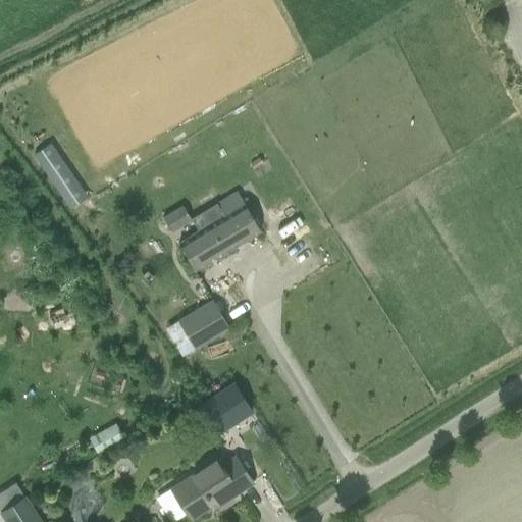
[(70,209),(91,196),(53,142),(34,155),(70,209)]
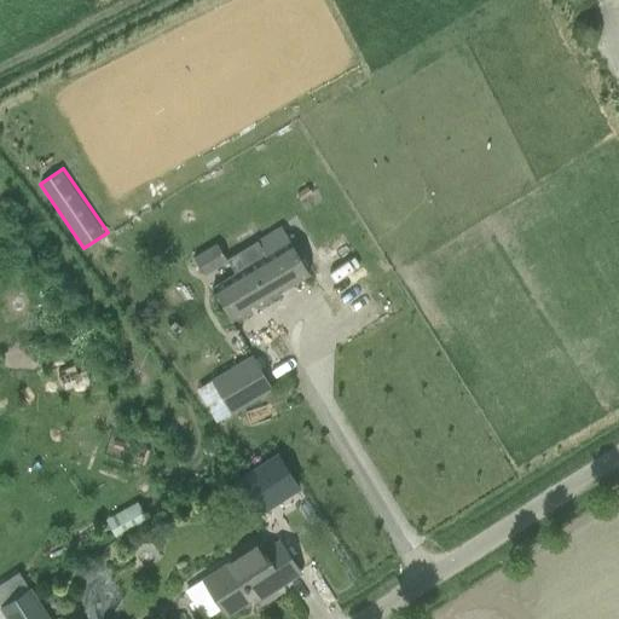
[(213,289),(231,320),(310,275),(283,229),(227,261),(236,276),(213,289)]
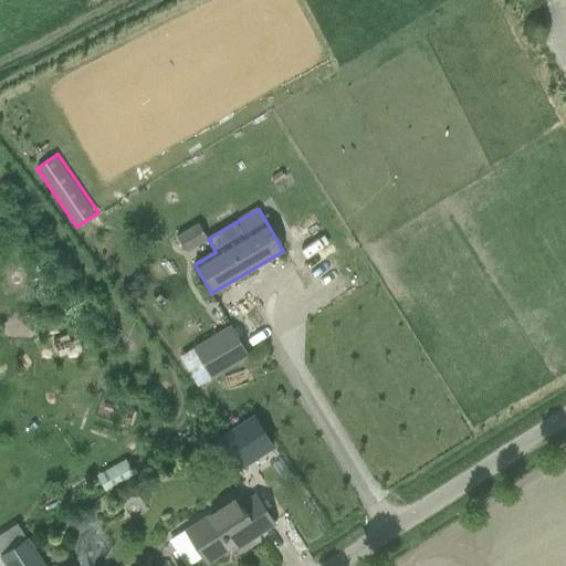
[(188,250),(209,239),(199,221),(178,233),(188,250)]
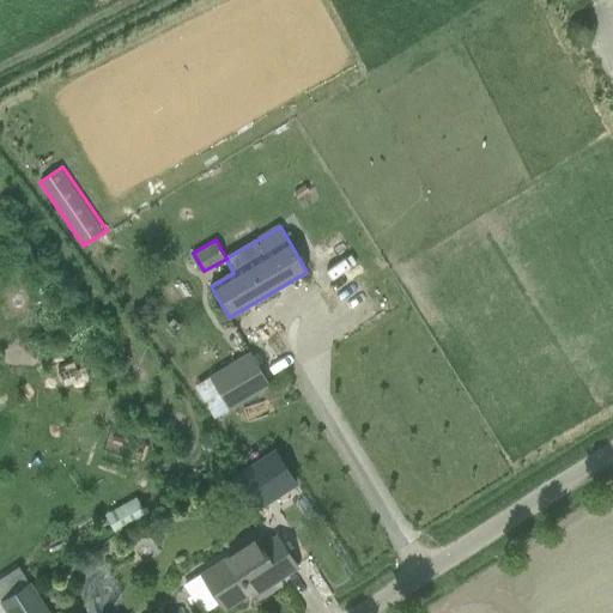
[(269,386),(250,353),(211,377),(231,408),(269,386)]
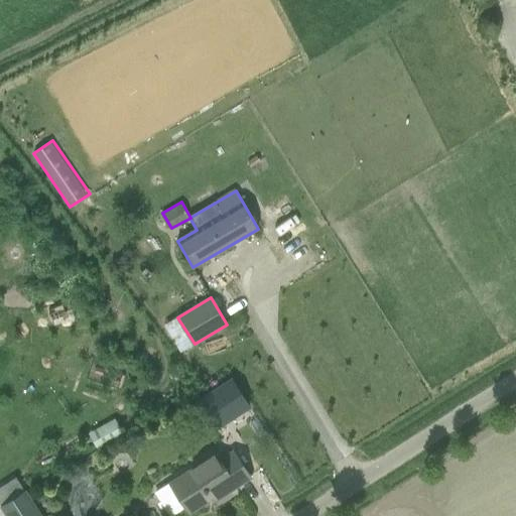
[(212,432),(250,407),(231,378),(192,403),(212,432)]
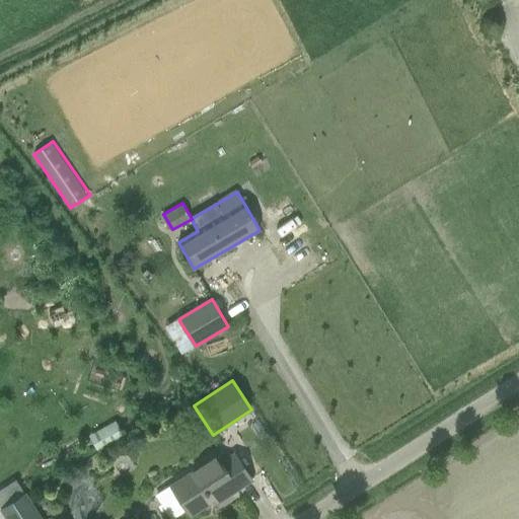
[(118,421),(92,432),(98,445),(124,434),(118,421)]
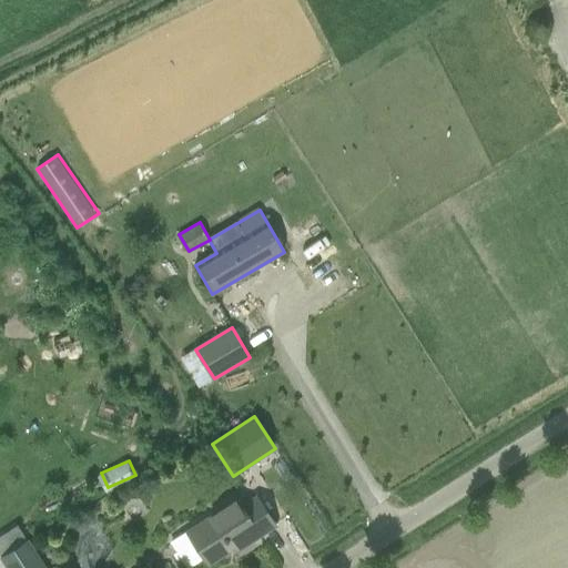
[(186,533),(208,565),(241,543),(243,546),(275,526),(257,497),(242,507),(237,500),(186,533)]
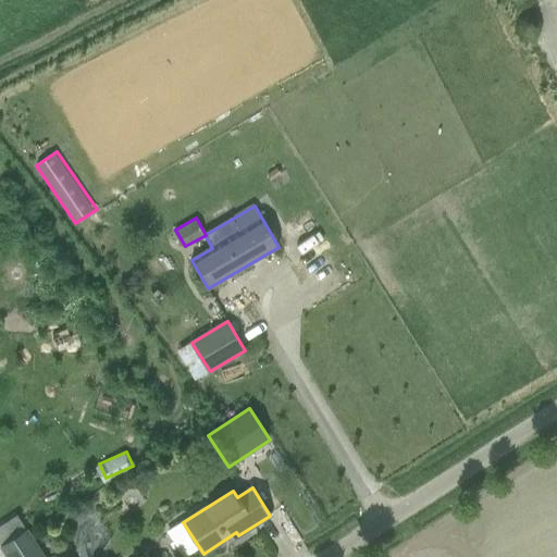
[(17,512),(0,525),(0,539),(1,541),(25,523),(17,512)]
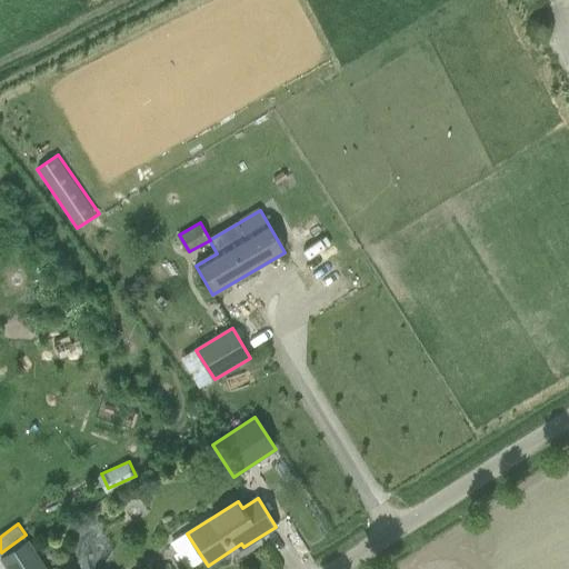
[(0,558),(0,559),(6,568),(46,568),(28,540),(0,558)]
